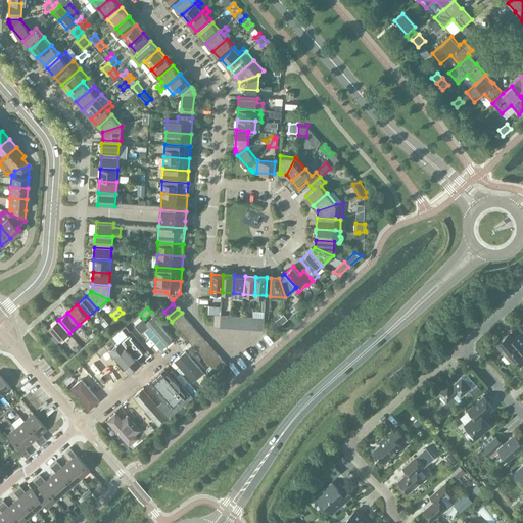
[(172,322),(176,326),(186,318),(182,313),(172,322)]
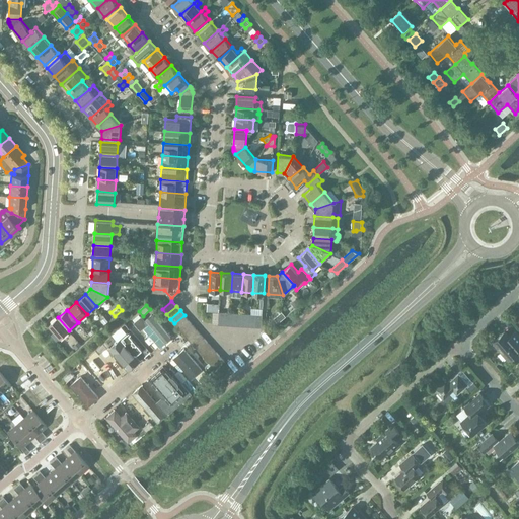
[(282,311),(278,315),(282,320),(286,316),(282,311)]
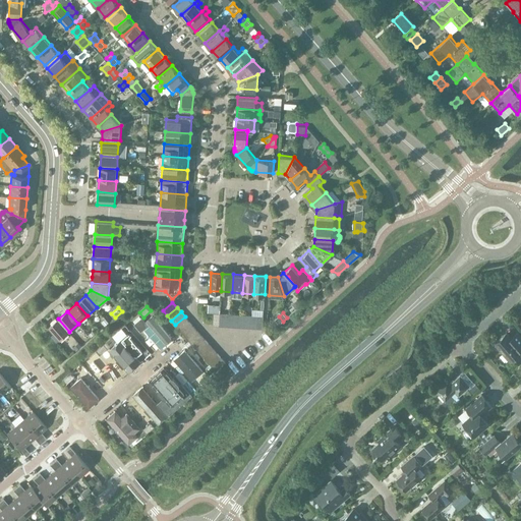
[(162,326),(153,314),(146,322),(142,317),(137,322),(158,347),(170,337),(162,326)]
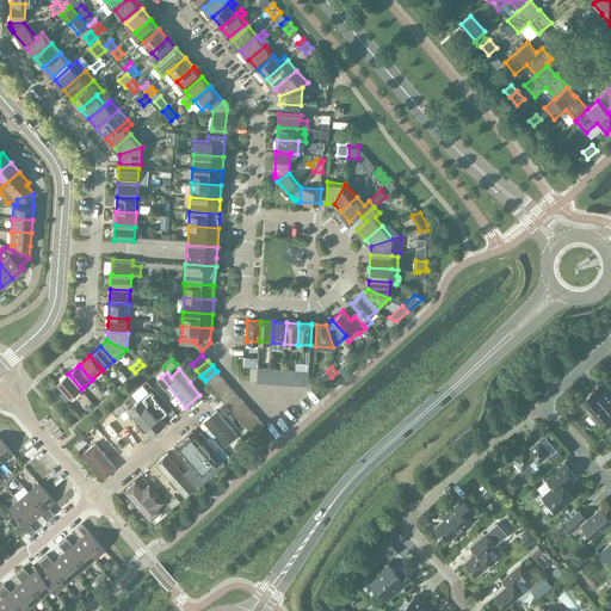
[(205,381),(210,387),(222,376),(217,371),(205,381)]
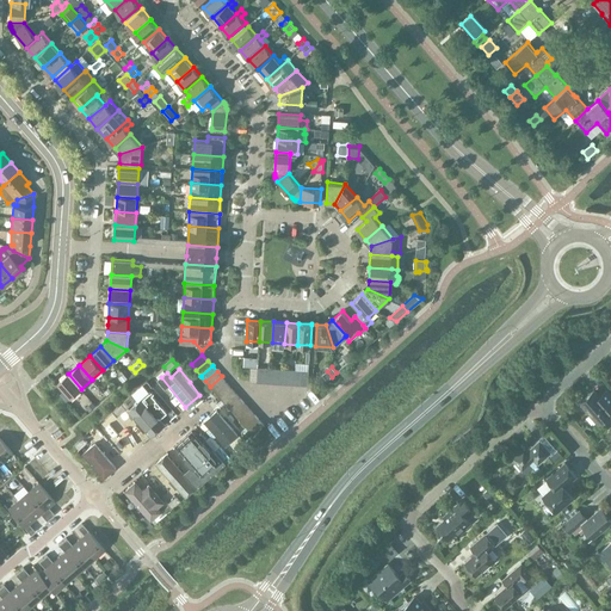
[(332,377),(327,371),(321,376),(327,382),(332,377)]
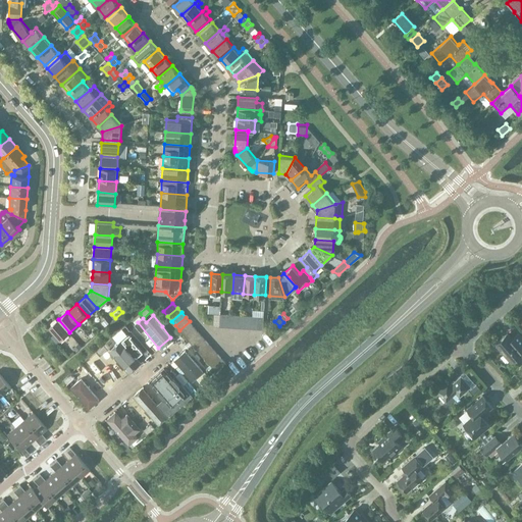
[(69,332),(58,319),(48,328),(59,341),(69,332)]
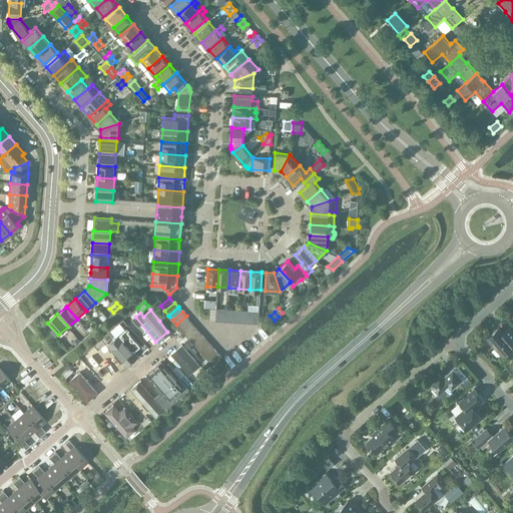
[(176,325),(180,329),(190,321),(186,316),(176,325)]
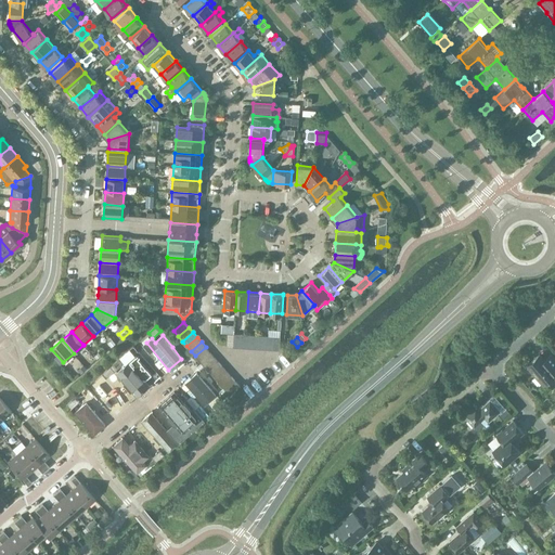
[(195,356),(199,361),(209,351),(206,347),(195,356)]
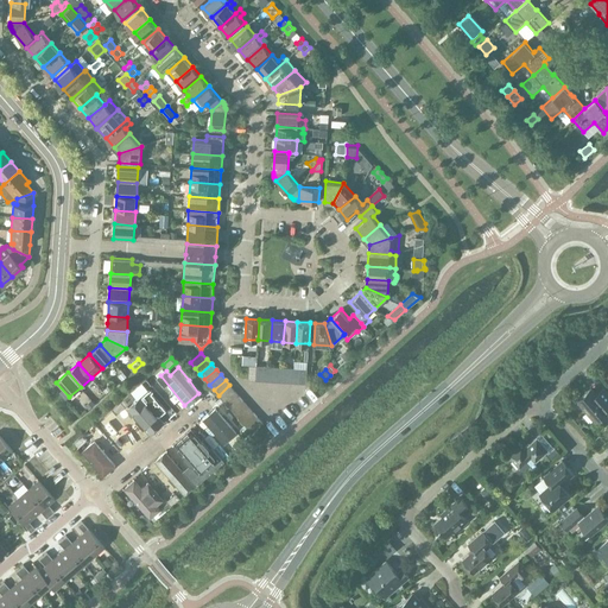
[(219,396),(223,400),(234,391),(229,385),(219,396)]
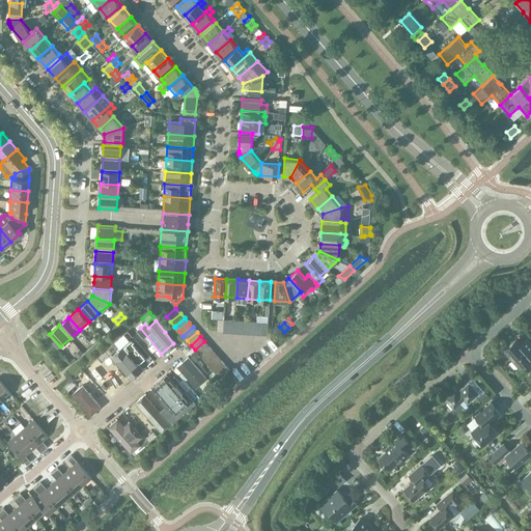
[(530,343),(530,342),(524,348),(516,339),(504,350),(520,367),(530,358),(530,343)]
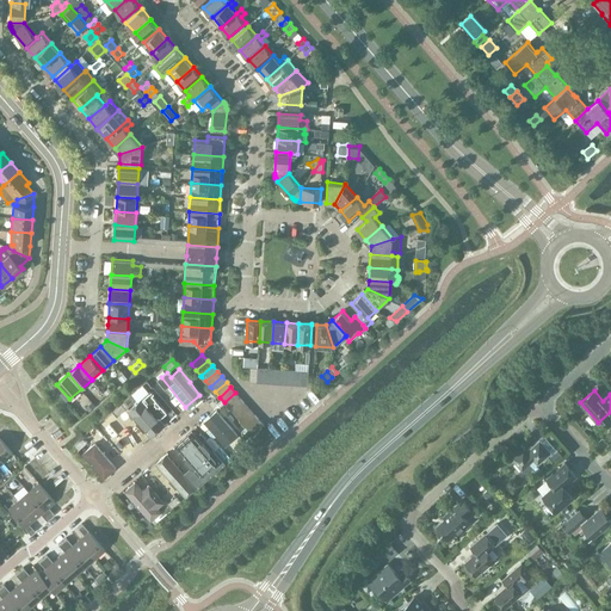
[(224,402),(229,408),(240,397),(235,393),(224,402)]
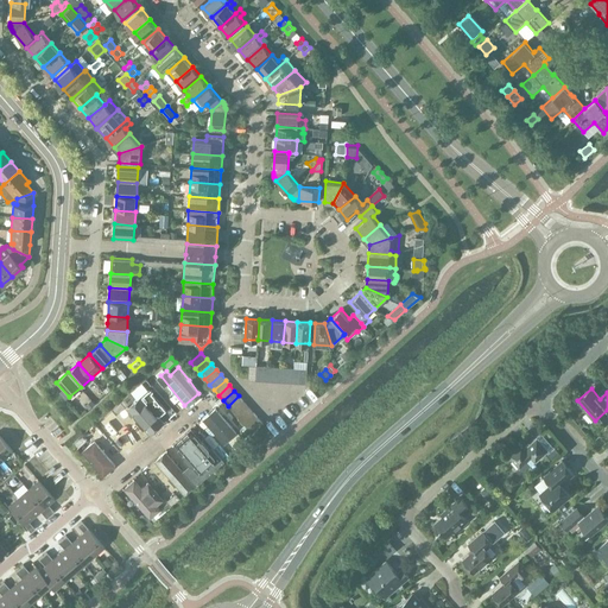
[(130,394),(121,401),(126,407),(134,399),(130,394)]
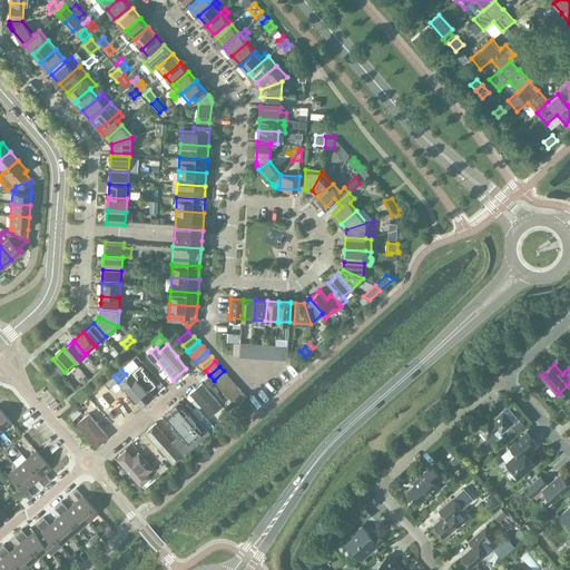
[(133,371),(119,383),(139,406),(154,395),(133,371)]
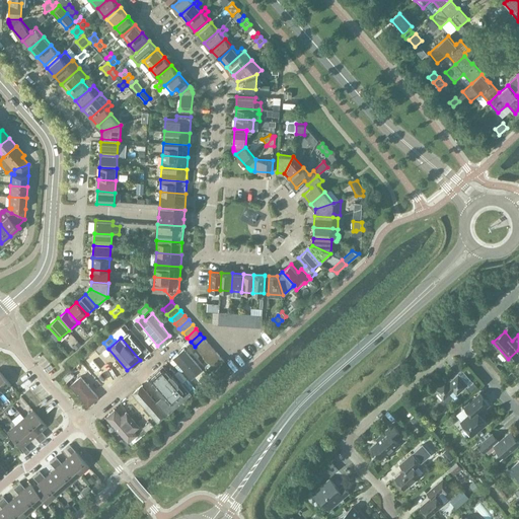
[(195,347),(199,351),(208,343),(204,338),(195,347)]
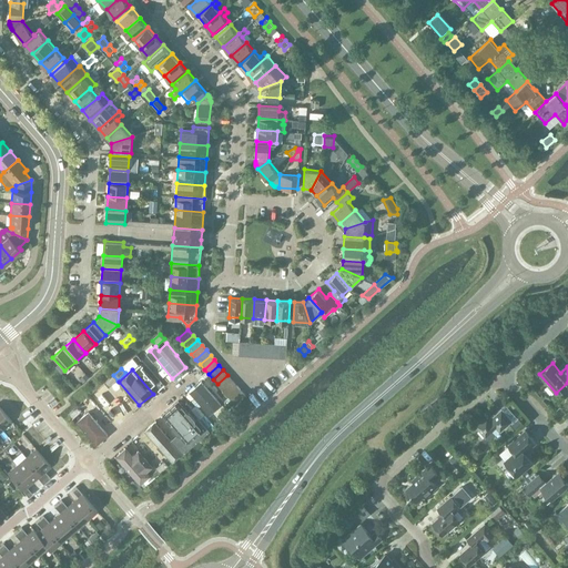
[(118,381),(113,375),(104,383),(109,387),(118,381)]
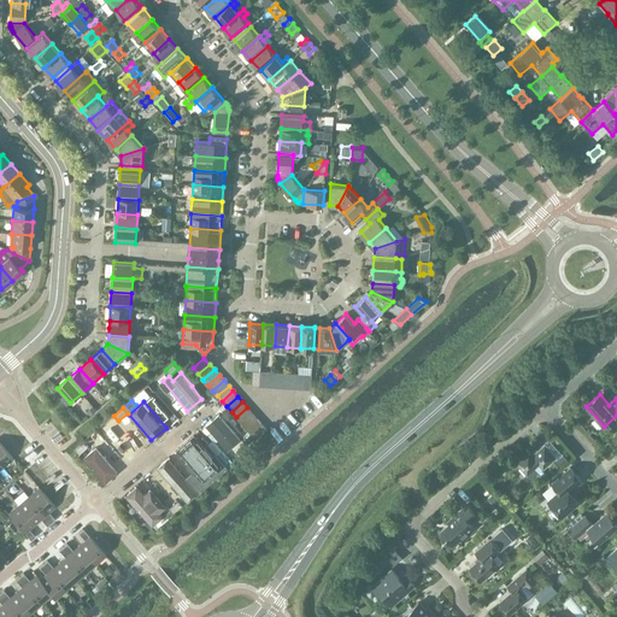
[(236,417),(241,423),(252,412),(247,407),(236,417)]
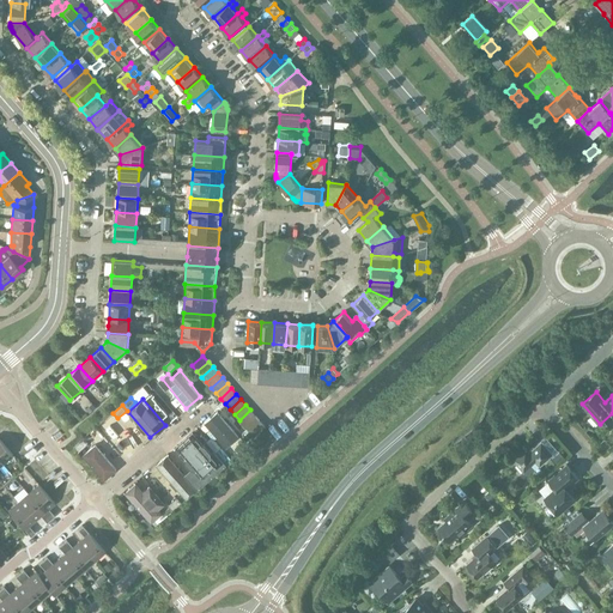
[(240,420),(244,425),(255,416),(250,410),(240,420)]
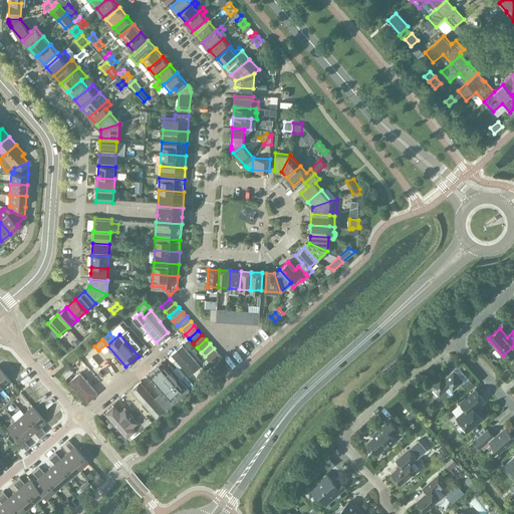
[(190,375),(201,366),(183,345),(172,355),(190,375)]
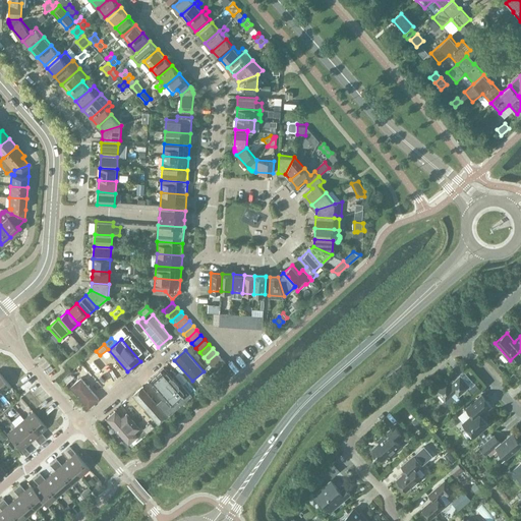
[(208,361),(212,365),(221,357),(217,353),(208,361)]
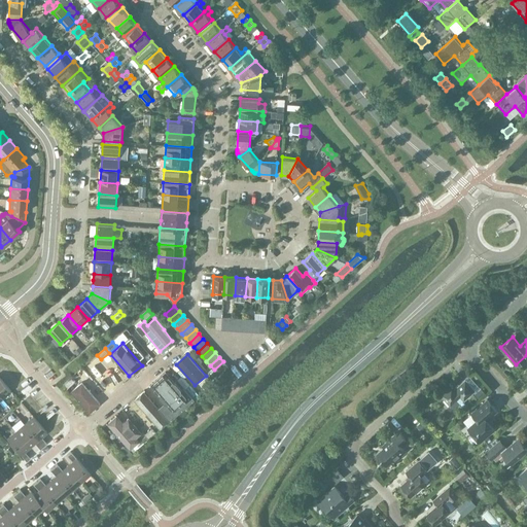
[(223,361),(214,370),(218,375),(229,366),(223,361)]
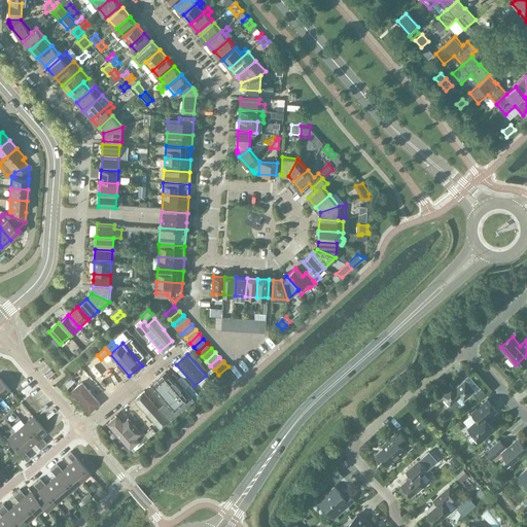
[(98,367),(92,373),(110,395),(117,389),(107,377),(110,374),(102,365),(100,369),(98,367)]
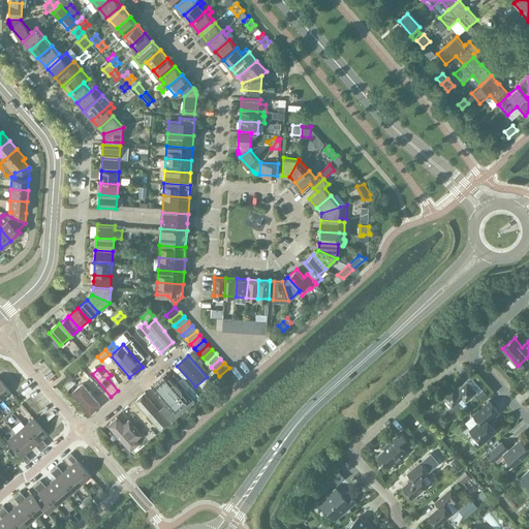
[(170,374),(156,386),(180,413),(194,401),(170,374)]
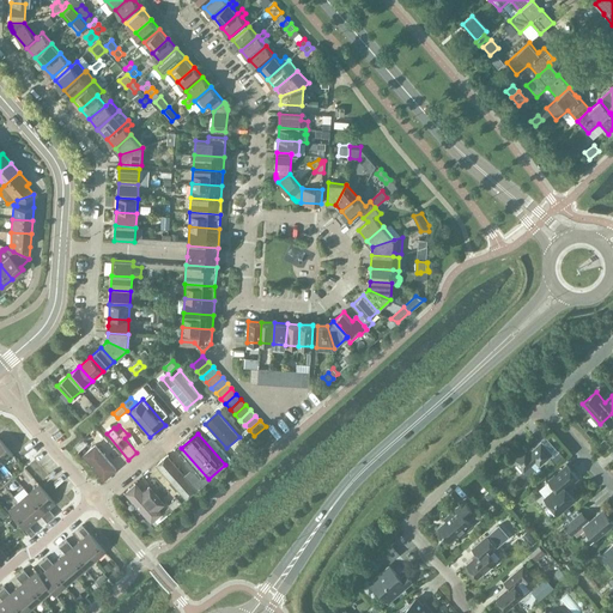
[(0,461),(2,463),(13,455),(0,439),(0,461)]
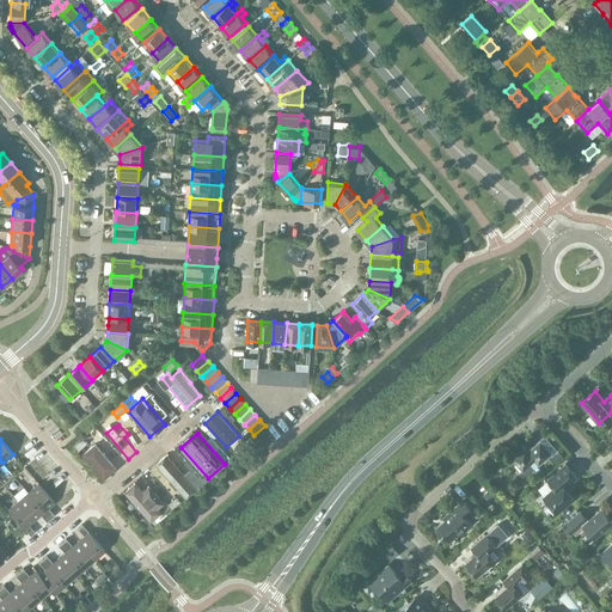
[(74,447),(79,452),(87,444),(83,439),(74,447)]
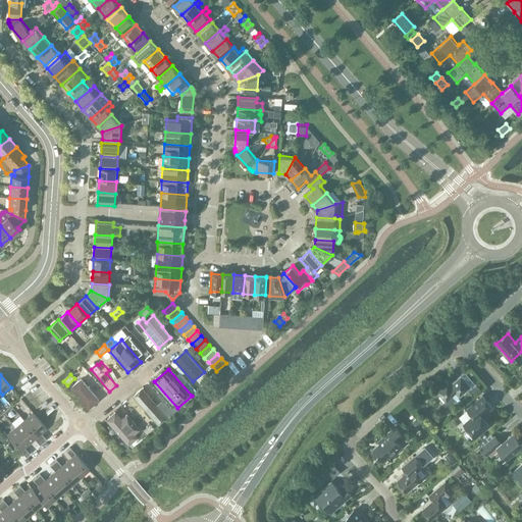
[(211,378),(207,374),(199,381),(203,385),(211,378)]
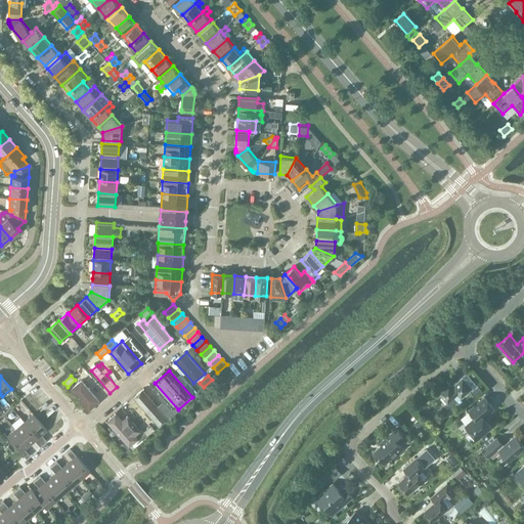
[(449,383),(438,392),(447,403),(448,402),(451,406),(462,398),(472,389),(463,378),(452,387),(449,383)]
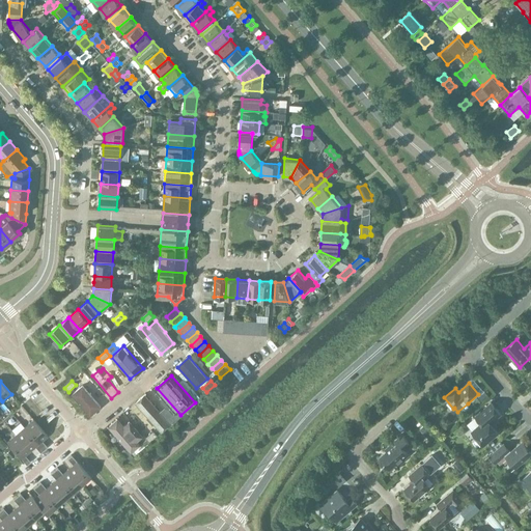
[(102,407),(84,385),(73,394),(91,416),(102,407)]
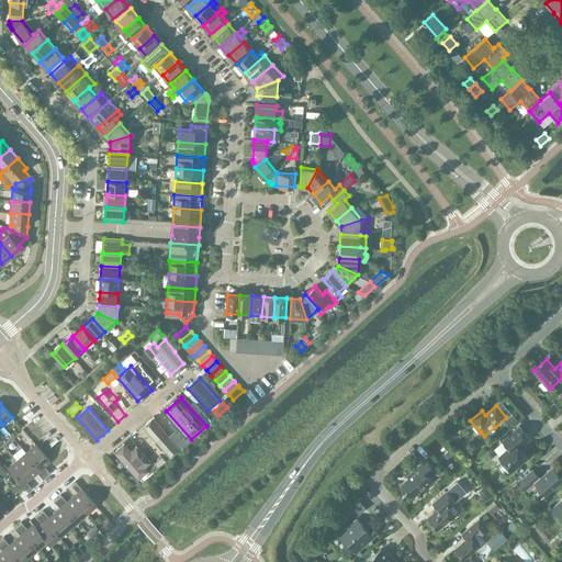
[(203,411),(198,415),(206,426),(208,425),(212,420),(203,411)]
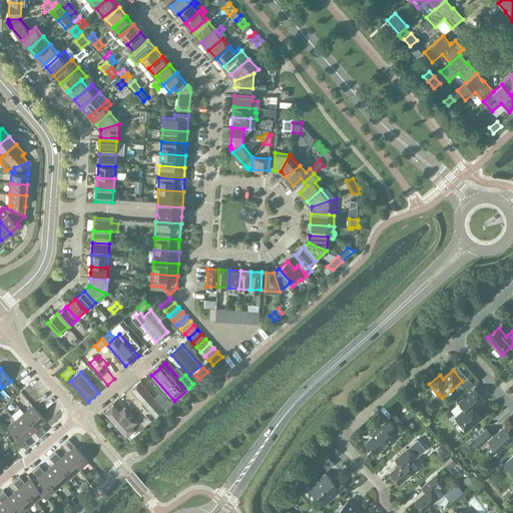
[(468,378),(462,383),(466,388),(472,383),(468,378)]
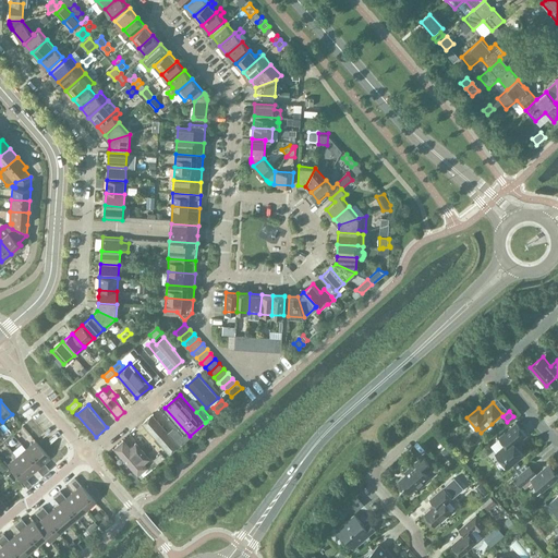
[(176,449),(148,417),(138,427),(155,446),(161,452),(166,458),(176,449)]
